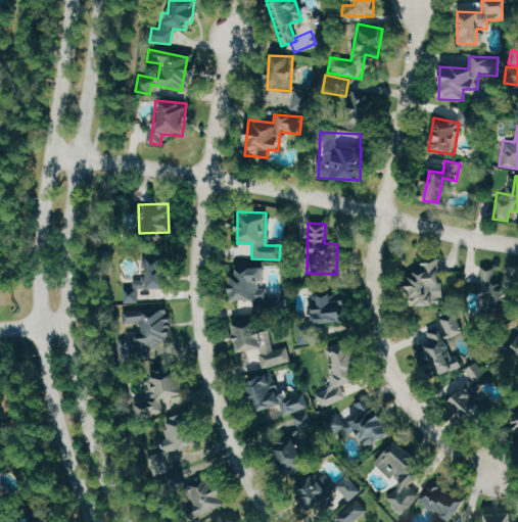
[(438,256),(420,257),(420,272),(408,272),(408,305),(431,305),(431,298),(438,298),(438,256)]
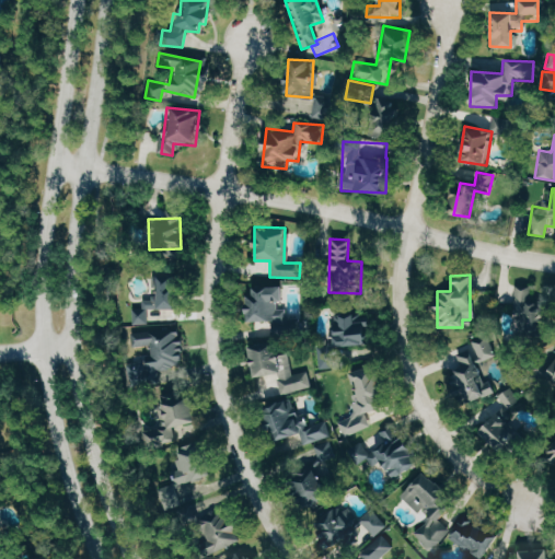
[(130,325),(146,325),(145,310),(176,309),(176,277),(153,277),(154,300),(139,300),(139,310),(129,310),(130,325)]
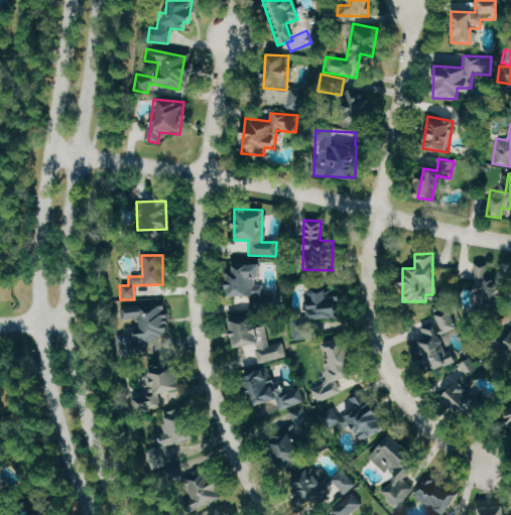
[(259,265),(232,264),(232,273),(226,273),(226,295),(258,296),(259,265)]
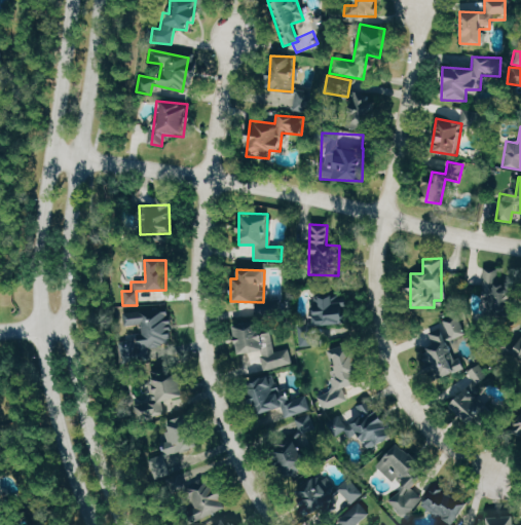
[(516,292),(507,291),(507,278),(496,278),(496,270),(481,269),(480,296),(489,296),(488,314),(514,316),(516,292)]
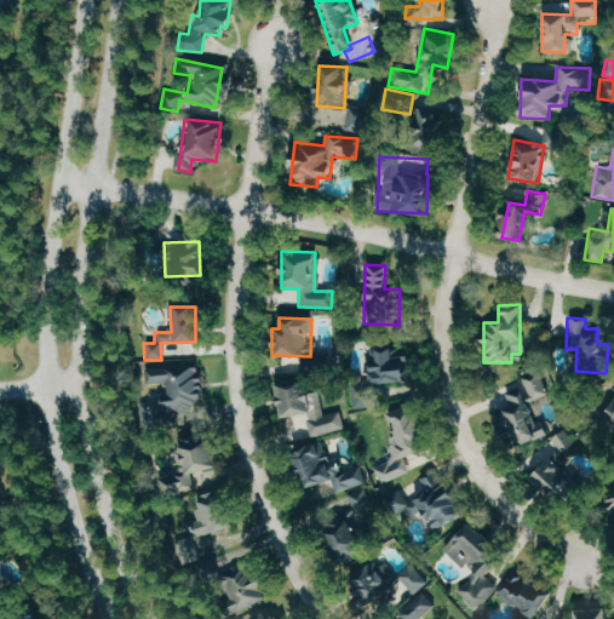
[(366,383),(406,382),(406,356),(396,356),(395,347),(365,348),(366,383)]
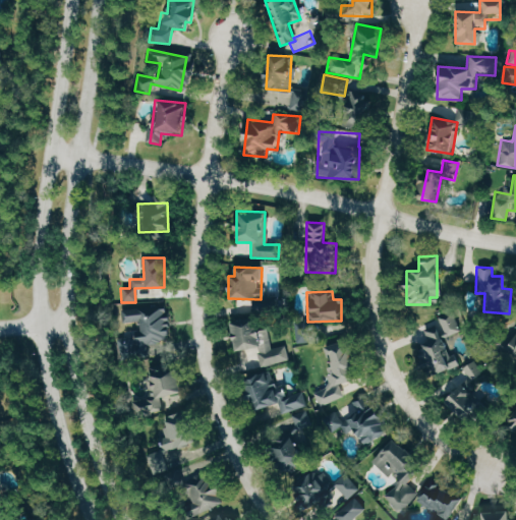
[(459,332),(451,310),(436,315),(439,324),(414,333),(431,377),(454,367),(443,338),(459,332)]
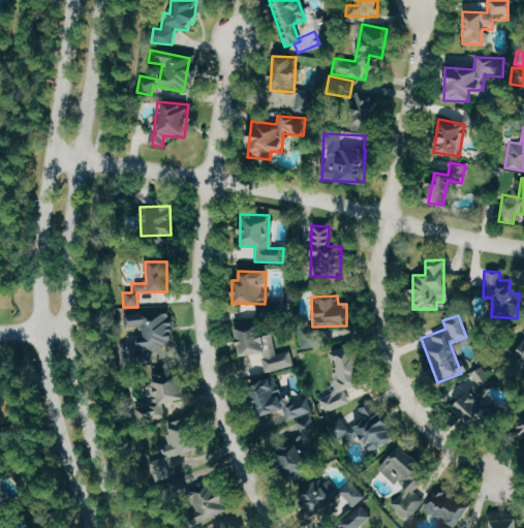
[(262,373),(290,367),(288,351),(274,354),(270,334),(258,336),(255,320),(233,325),(238,356),(257,352),(262,373)]
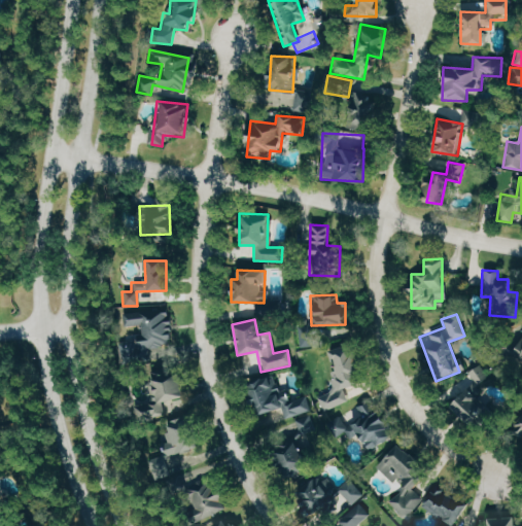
[(320,411),(367,392),(347,344),(327,352),(335,369),(326,373),(333,388),(314,395),(320,411)]
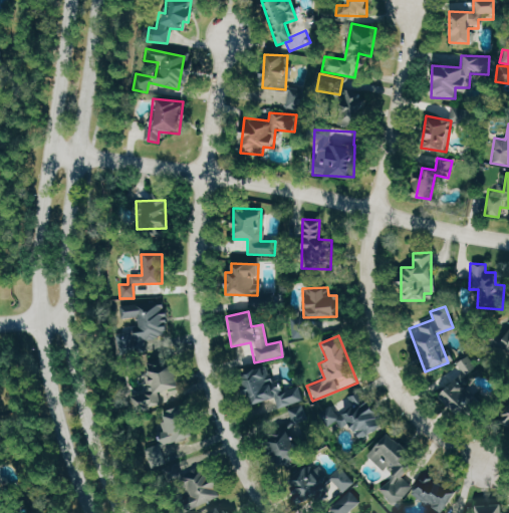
[(438,398),(464,420),(478,403),(459,388),(476,367),(465,357),(457,367),(460,371),(438,398)]
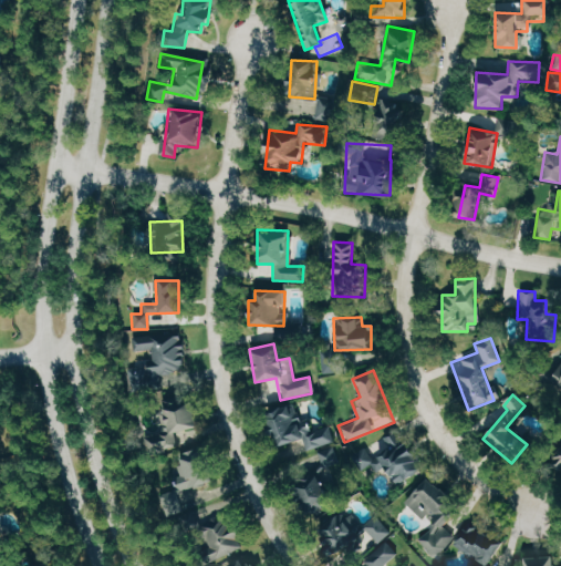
[(190,401),(155,408),(160,434),(144,438),(146,451),(198,441),(190,401)]
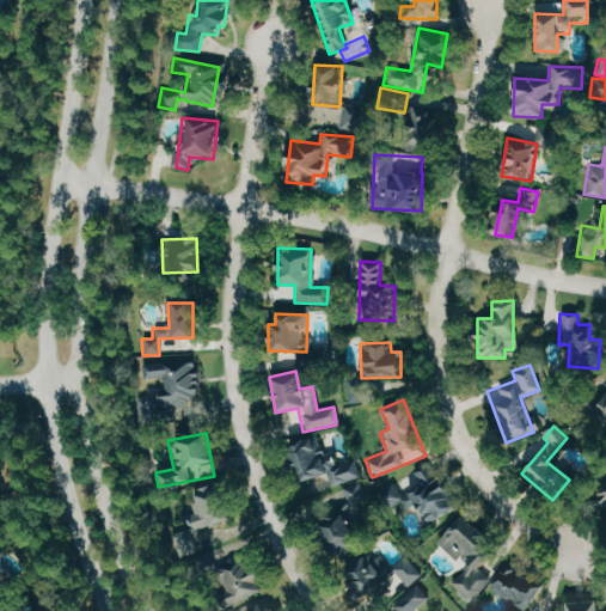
[(325,475),(329,486),(357,478),(353,460),(334,465),(332,459),(324,462),(317,437),(287,445),(297,482),(325,475)]
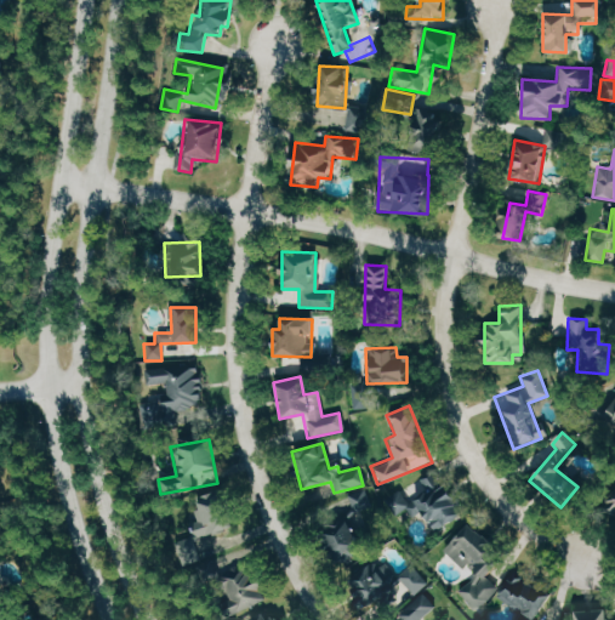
[(457,518),(437,468),(417,477),(423,491),(403,500),(410,517),(423,511),(431,529),(457,518)]
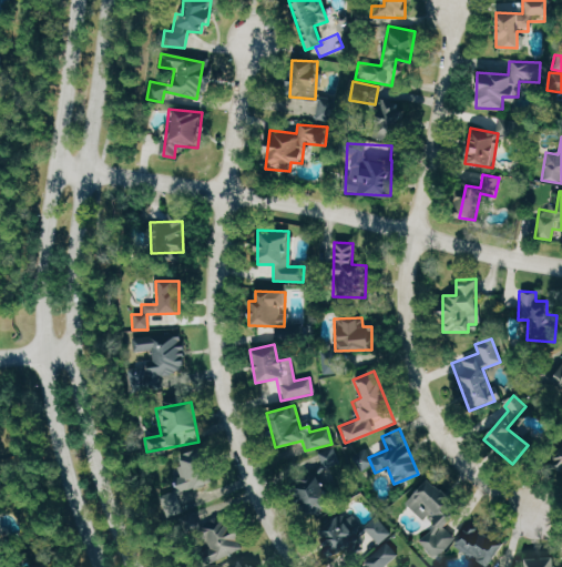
[(310,516),(334,504),(325,486),(336,481),(330,469),(341,464),(331,445),(309,455),(320,477),(297,488),(310,516)]
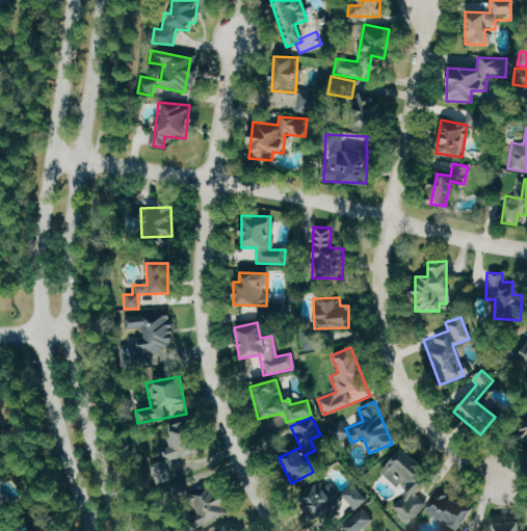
[(199,451),(188,420),(167,427),(170,434),(164,436),(168,447),(161,449),(165,459),(149,465),(156,484),(173,479),(169,472),(183,468),(182,467),(192,462),(189,454),(199,451)]
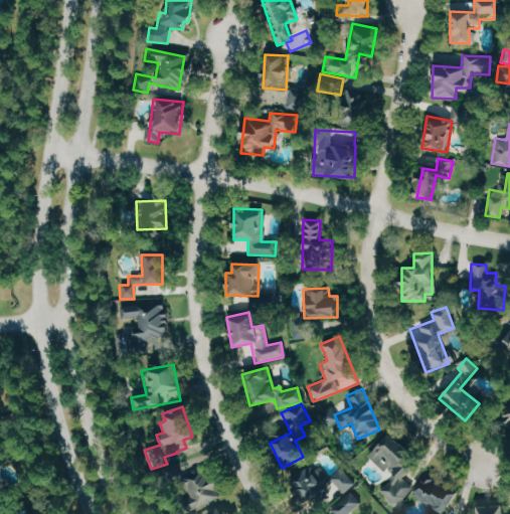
[(316,416),(324,430),(337,420),(329,408),(316,416)]
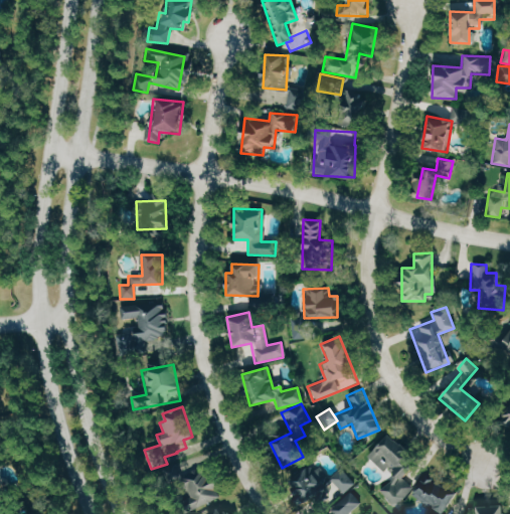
[(509,408),(499,418),(509,432),(509,408)]
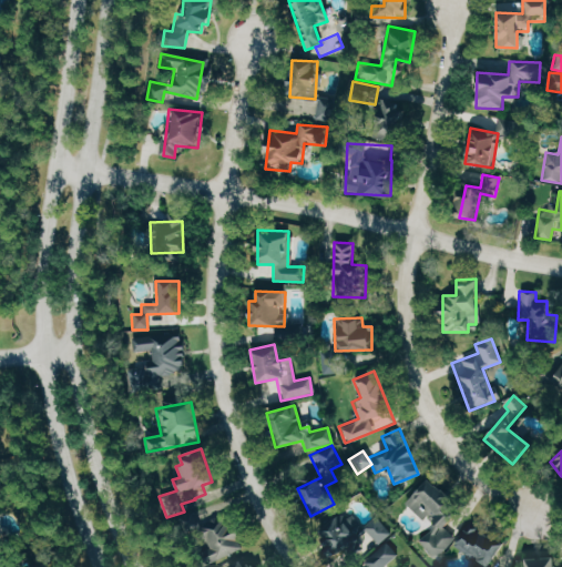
[(404,503),(422,522),(428,516),(436,525),(428,533),(423,527),(412,538),(433,559),(455,537),(451,534),(463,520),(423,482),(404,503)]
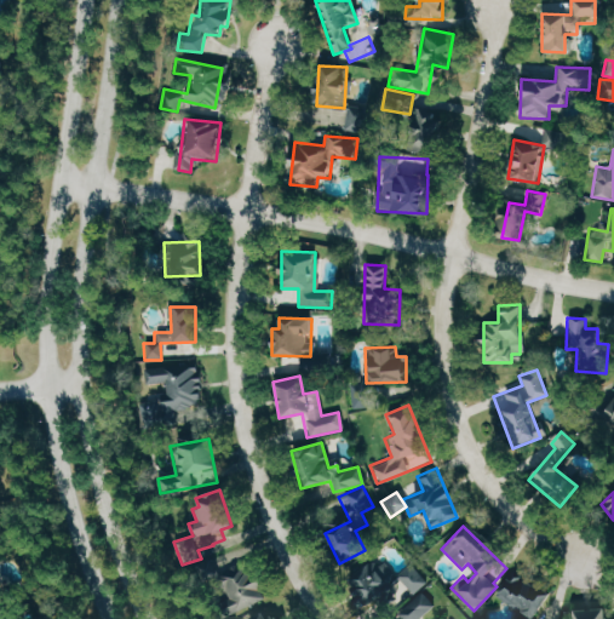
[(425,583),(409,565),(395,578),(374,555),(344,582),(366,607),(373,600),(382,611),(406,590),(411,595),(425,583)]
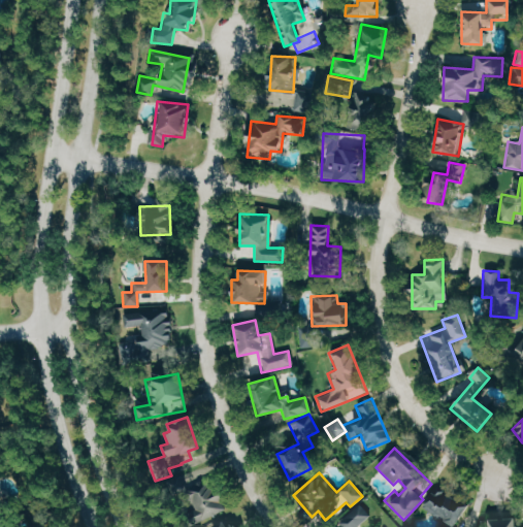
[(220,516),(216,482),(188,486),(192,520),(220,516)]
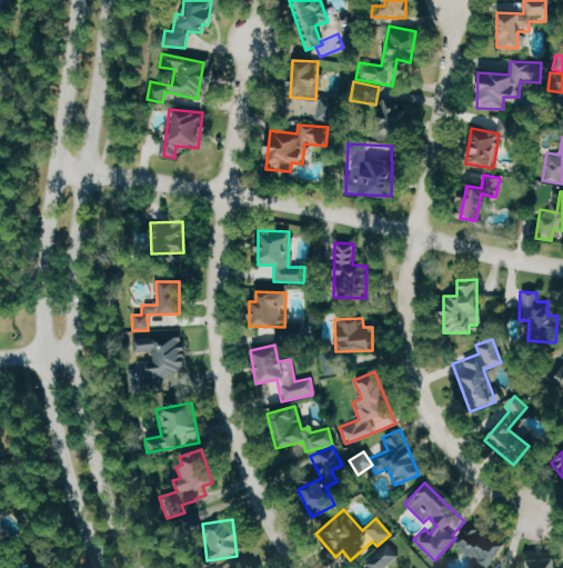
[(490,567),(502,542),(465,525),(453,552),(485,567),(490,567)]
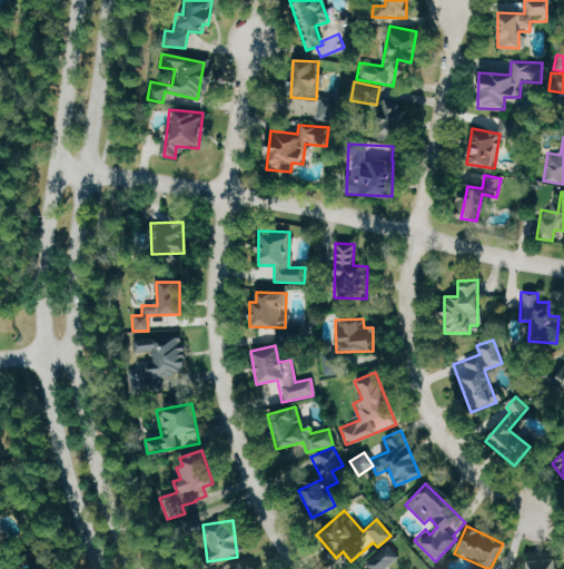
[(383,568),(397,557),(385,545),(362,567),(363,568),(383,568)]
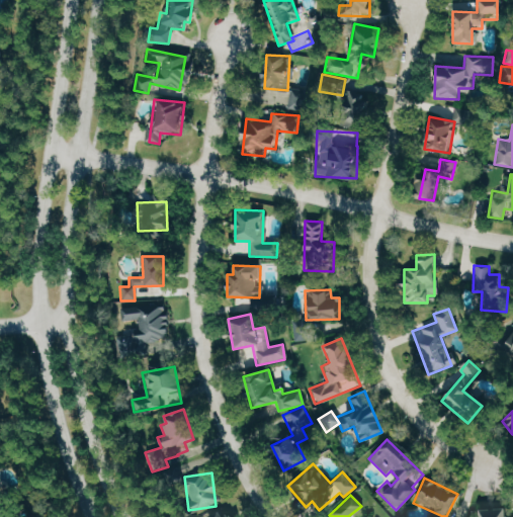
[(479,510),(479,516),(505,516),(505,508),(479,510)]
